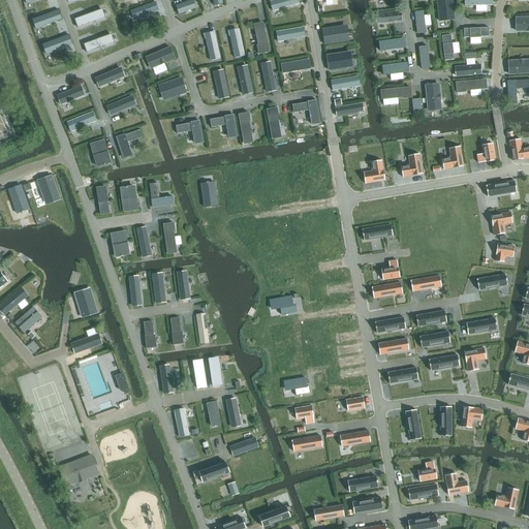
[(298,0),(275,0),(271,1),(272,5),(272,6),(273,10),(274,11),(278,10),(278,9),(300,3),(298,0)]
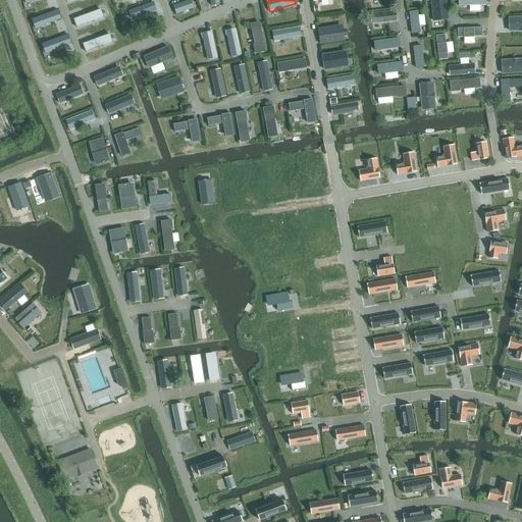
[(446,0),(434,0),(431,0),(433,21),(448,19),(446,0)]
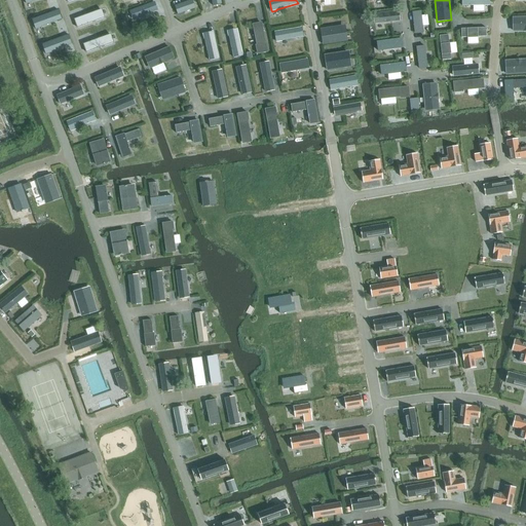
[(154,2),(130,11),(134,20),(157,10),(156,8),(157,7),(156,6),(155,5),(154,2)]
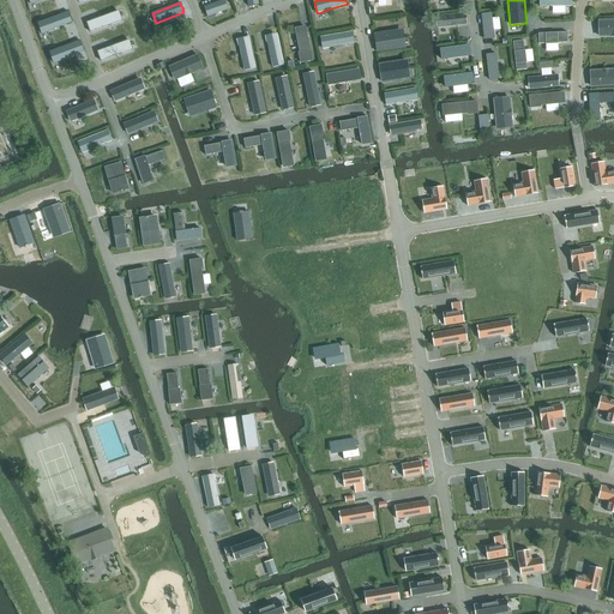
[(204,7),(208,17),(215,14),(215,13),(223,10),(221,2),(211,6),(211,5),(204,7)]
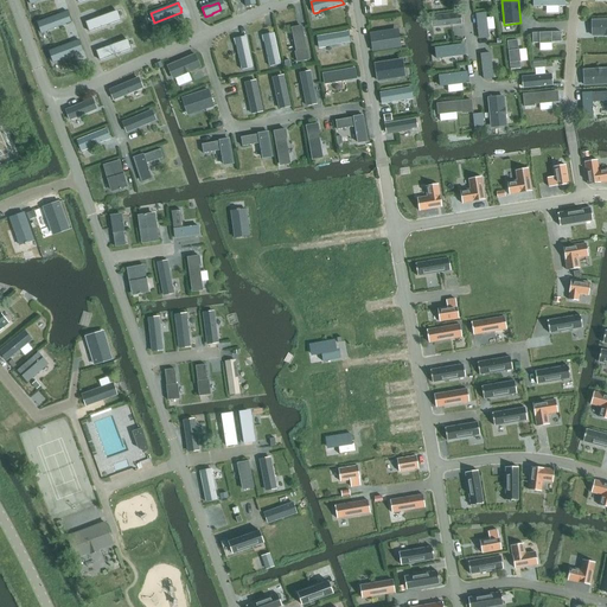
[(87,21),(90,32),(119,21),(115,11),(87,21)]
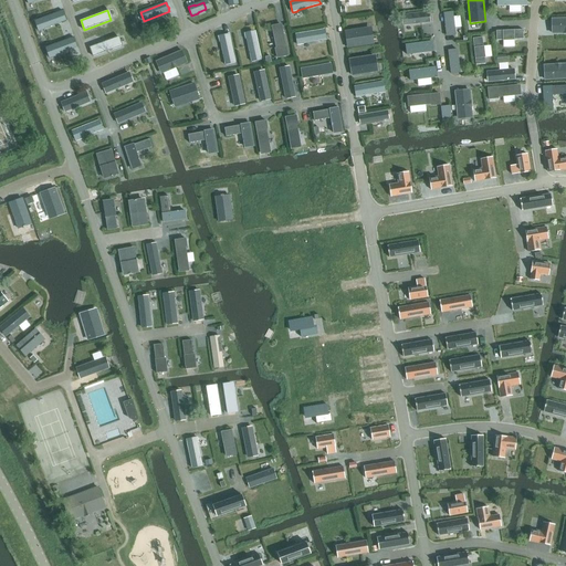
[(63,11),(35,21),(38,25),(37,25),(39,31),(44,29),(66,20),(63,11)]
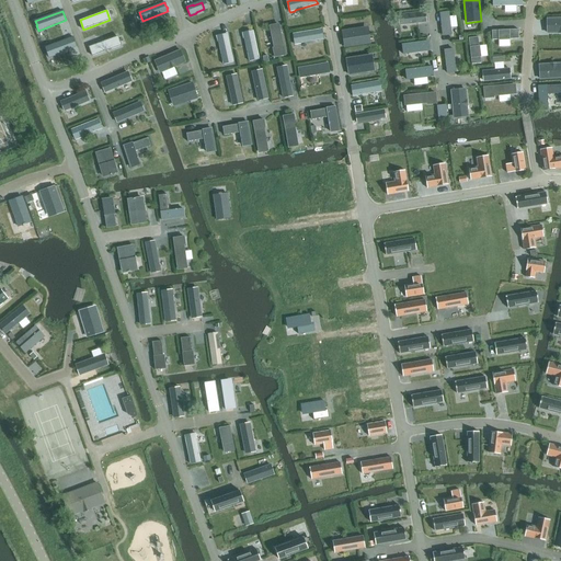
[(399,20),(399,21),(399,24),(400,25),(403,25),(404,24),(426,22),(425,12),(399,15),(399,20)]
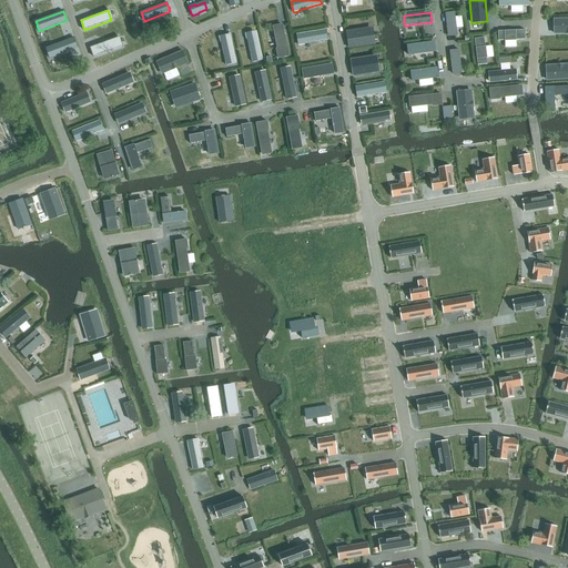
[(455,12),(446,13),(448,37),(457,36),(455,12)]
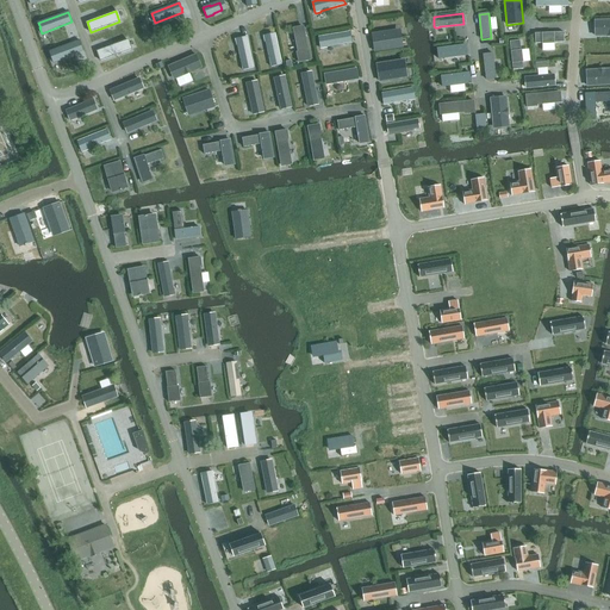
[(609,20),(595,22),(596,36),(609,35),(609,20)]
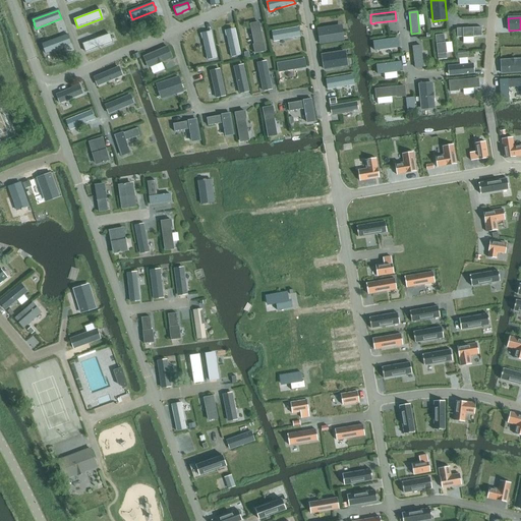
[(259,23),(250,25),(255,47),(253,47),(255,53),(265,51),(259,23)]
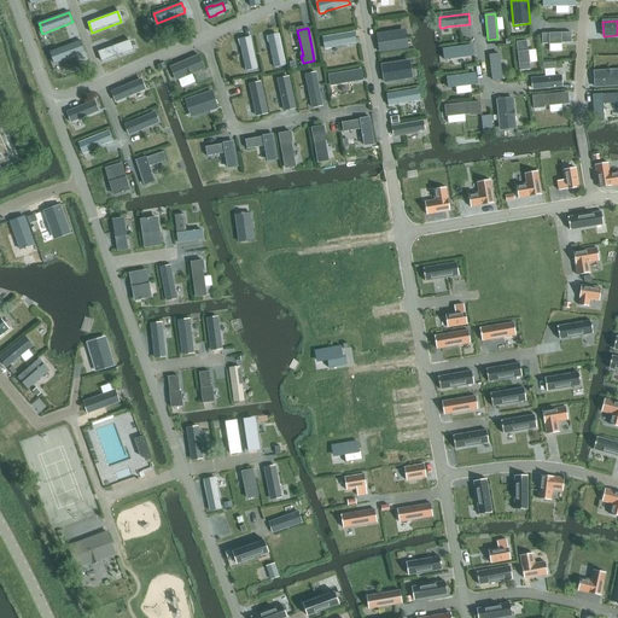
[(396,31),(377,35),(380,52),(404,48),(403,42),(402,36),(403,35),(402,30),(401,30),(397,30),(396,31)]
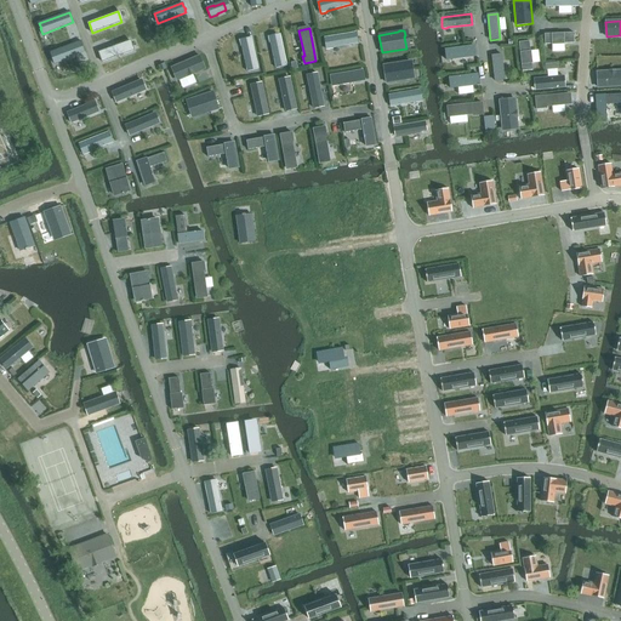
[(357,33),(325,38),(326,43),(325,44),(326,49),(328,50),(332,49),(332,47),(358,44),(357,33)]
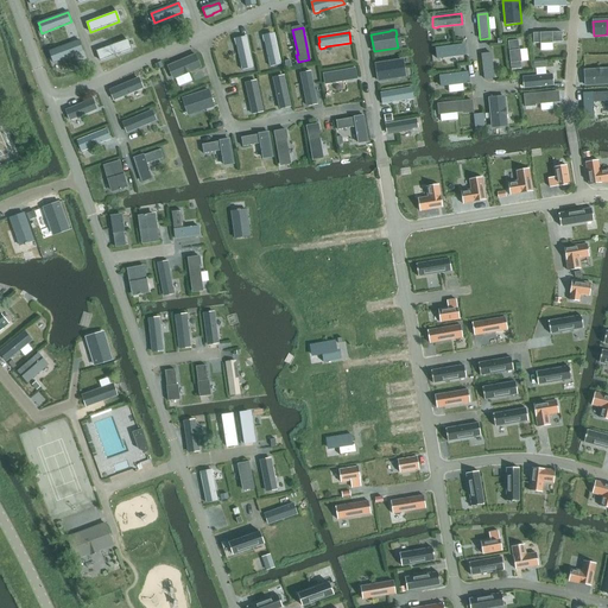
[(562,32),(533,33),(533,44),(540,43),(540,44),(552,43),(562,42),(562,32)]
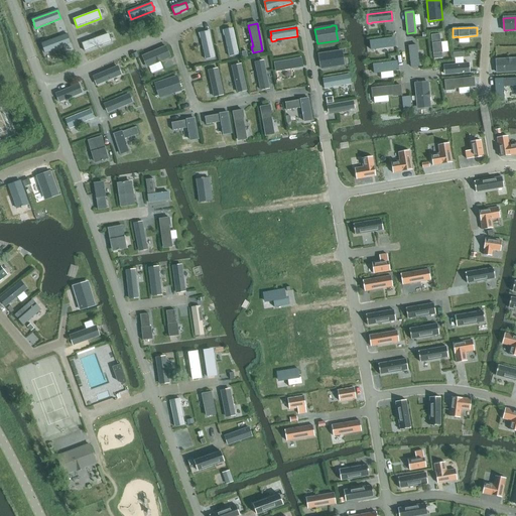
[(224,30),(223,31),(224,35),(225,35),(225,36),(230,56),(239,54),(233,29),(229,30),(228,29),(224,30)]
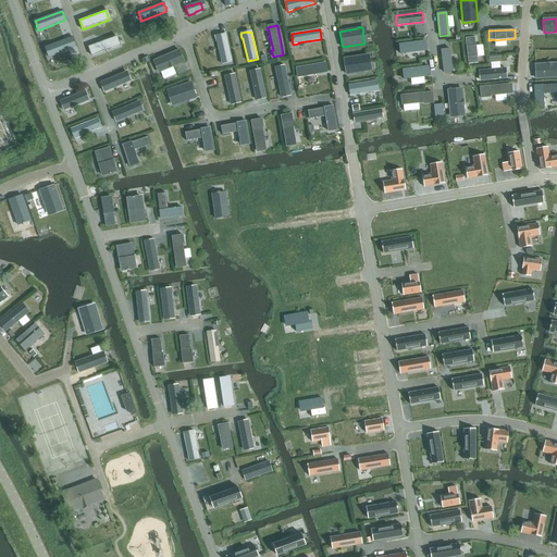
[(215,36),(215,37),(215,40),(217,41),(222,64),(232,62),(225,35),(221,35),(220,35),(215,36)]
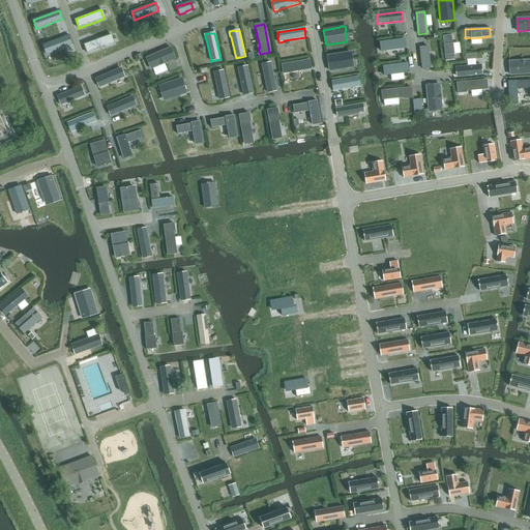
[(69,35),(43,45),(46,49),(45,49),(47,55),(52,53),(52,52),(72,43),(69,35)]
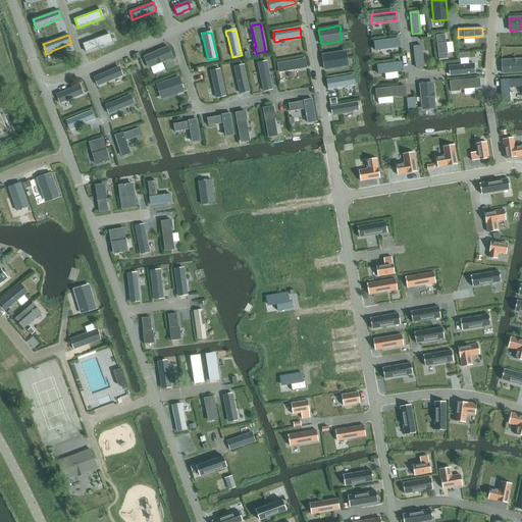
[(108,35),(84,43),(87,52),(111,43),(108,35)]
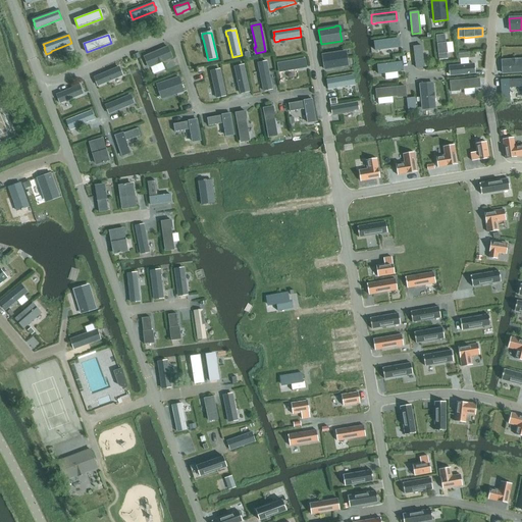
[(445,35),(436,36),(438,60),(448,59),(447,53),(448,53),(447,43),(446,43),(445,35)]
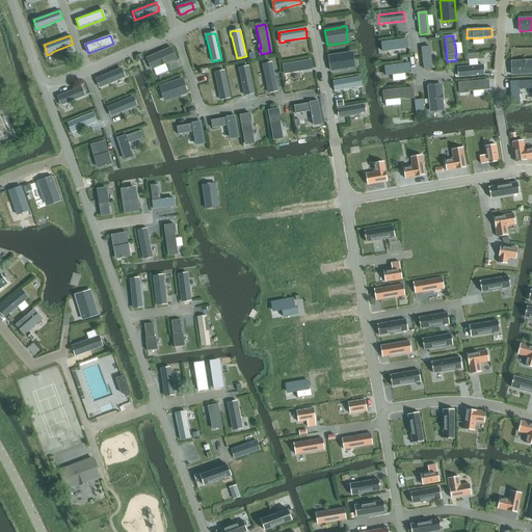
[(406,40),(381,43),(382,52),(391,51),(391,50),(400,48),(400,49),(407,49),(406,40)]
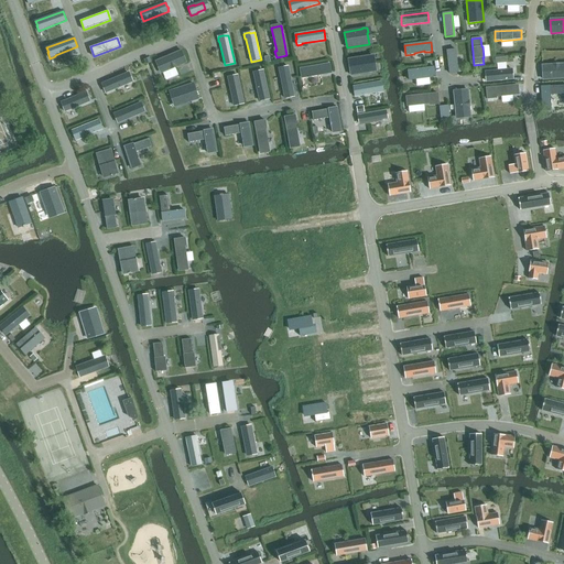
[(456,50),(447,51),(449,74),(458,73),(456,50)]
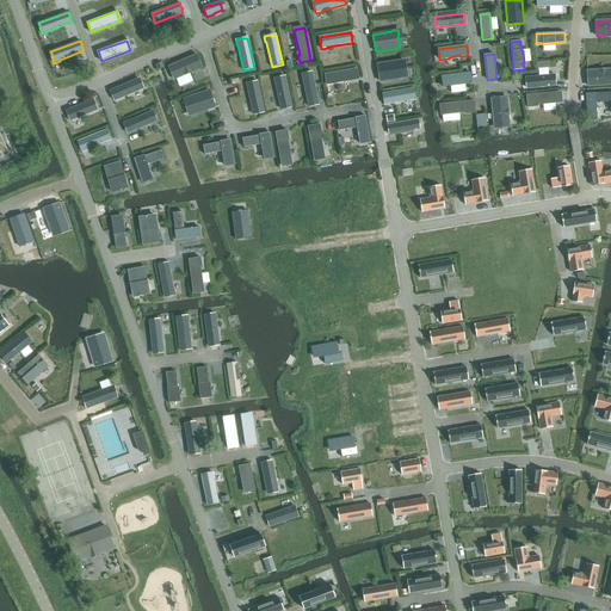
[(196,55),(170,67),(176,79),(177,79),(190,73),(202,68),(196,55)]
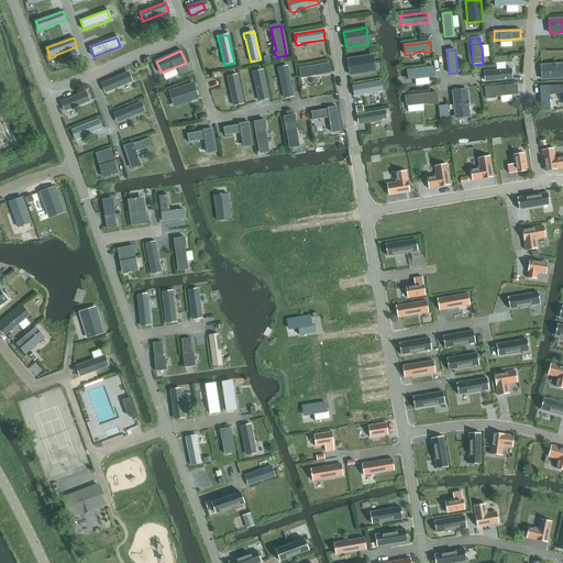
[(370,56),(348,59),(350,75),(367,73),(368,73),(372,73),(373,72),(373,68),(372,67),(370,56)]
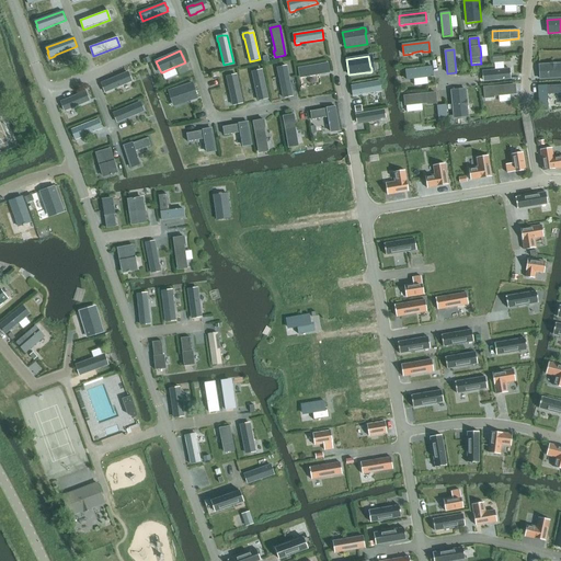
[(328,64),(298,68),(300,78),(306,77),(307,78),(308,77),(308,76),(329,72),(328,64)]
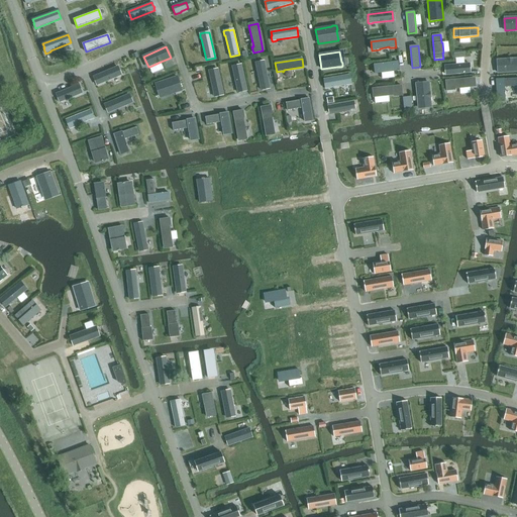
[(516,59),(497,61),(498,73),(516,72),(516,59)]
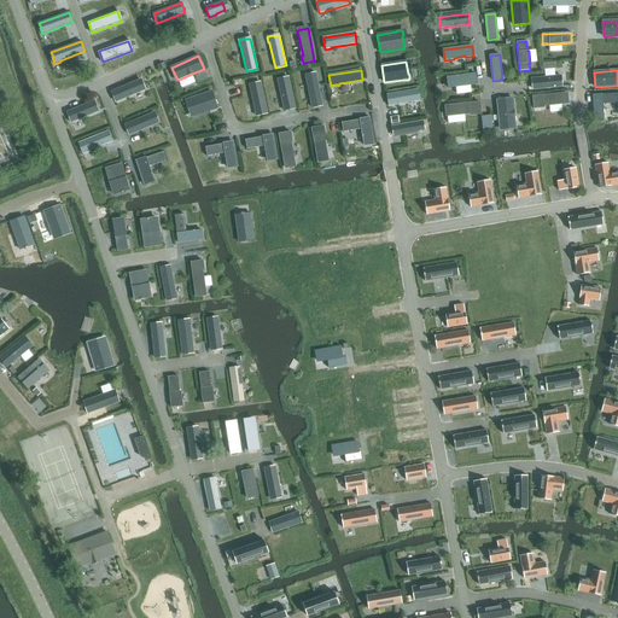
[(316,73),(307,75),(312,101),(310,103),(312,108),(313,109),(318,108),(318,106),(322,105),(316,73)]
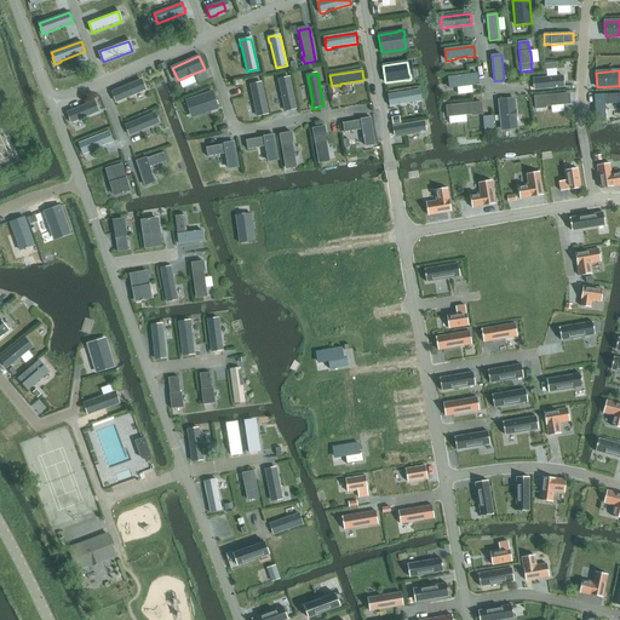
[(477,74),(448,78),(449,89),(459,87),(459,86),(470,85),(471,86),(478,85),(477,74)]
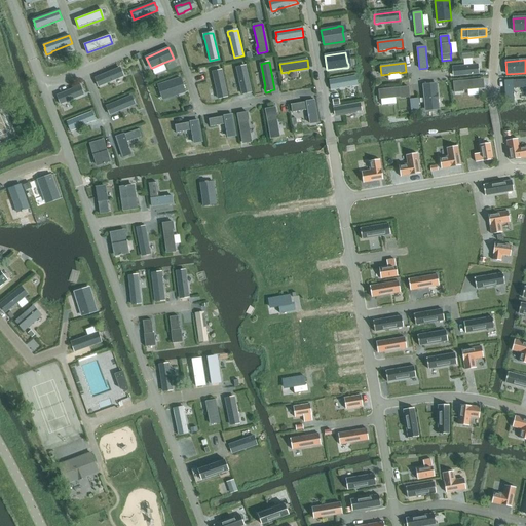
[(473,66),(452,67),(453,76),(478,74),(478,69),(478,65),(477,65),(474,65),(473,66)]
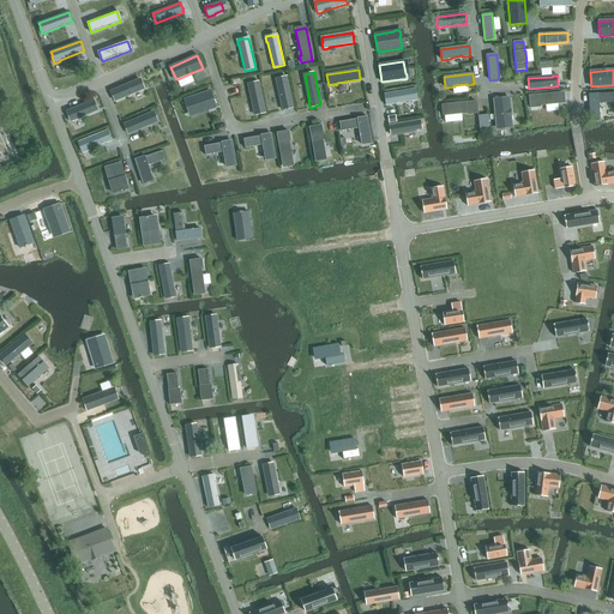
[(287,77),(276,79),(282,104),(281,106),(282,109),(283,110),(287,109),(288,109),(293,108),(287,77)]
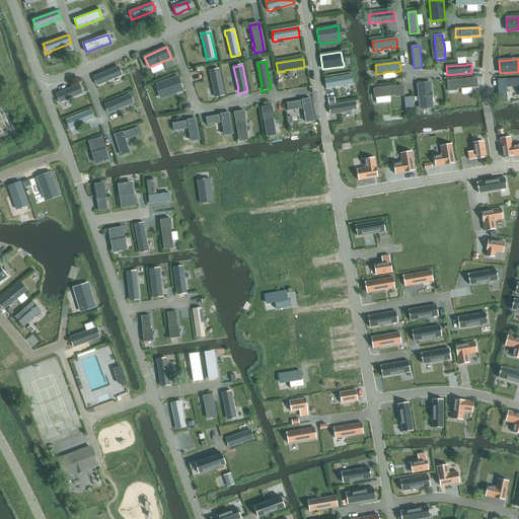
[(119,67),(93,77),(97,85),(118,77),(119,77),(122,76),(123,75),(121,72),(120,71),(119,67)]
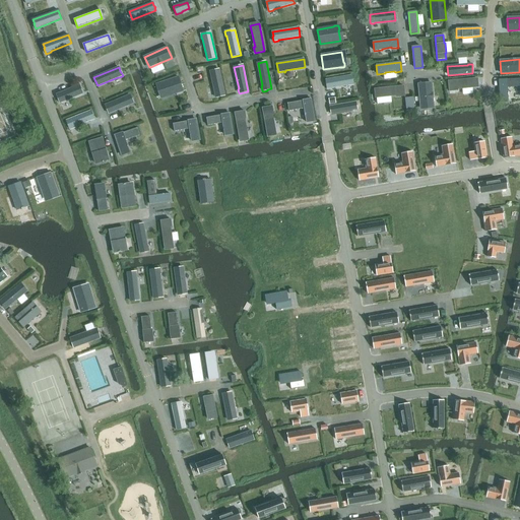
[(218,69),(210,71),(215,92),(214,93),(215,98),(216,98),(219,96),(220,96),(224,95),(218,69)]
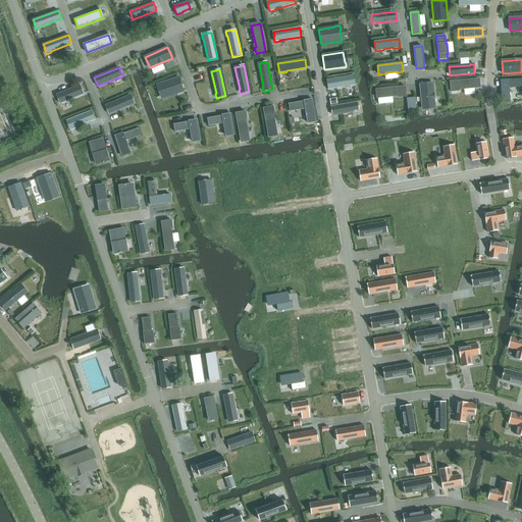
[(353,75),(326,81),(328,89),(350,86),(351,87),(354,86),(355,85),(355,81),(354,80),(353,75)]
